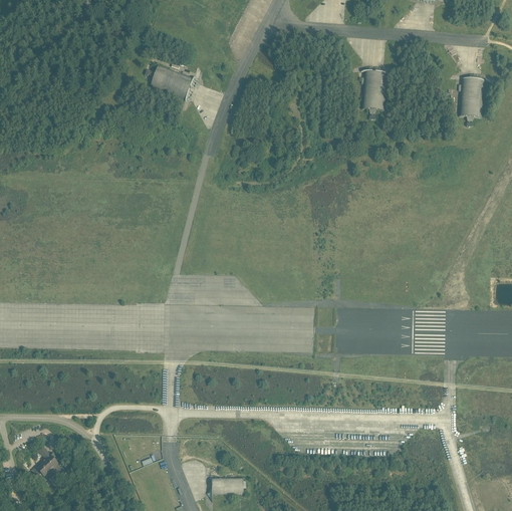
[(170,67),(157,62),(155,70),(150,69),(148,74),(152,77),(149,84),(170,92),(184,96),(192,75),(187,73),(187,72),(181,69),(180,71),(179,71),(170,67)]
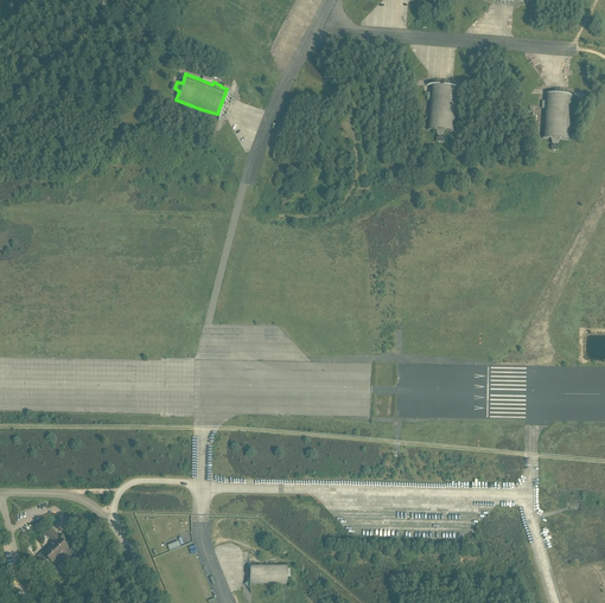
[(452,129),(456,84),(427,83),(427,90),(425,90),(425,97),(427,97),(425,127),(433,127),(433,128),(434,128),(435,133),(441,133),(443,128),(452,129)]
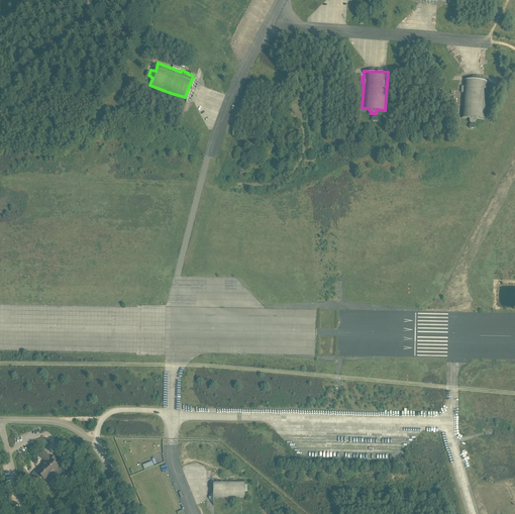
[(475,117),(475,116),(483,117),(486,79),(461,78),(461,84),(459,84),(459,90),(460,90),(459,115),(467,115),(467,116),(468,116),(469,120),(474,121),(475,117)]
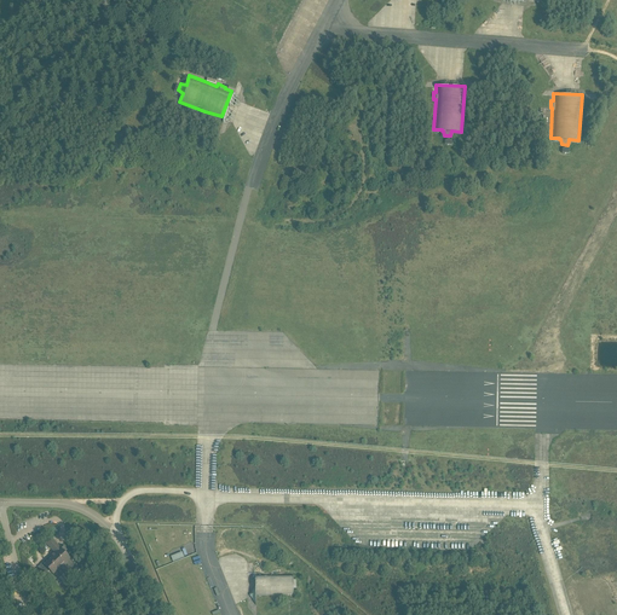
[(53,540),(50,535),(47,533),(42,538),(48,545),(52,549),(39,561),(42,564),(46,568),(46,569),(48,567),(51,570),(52,570),(57,575),(62,570),(68,576),(78,567),(74,562),(75,561),(73,560),(71,561),(67,556),(68,556),(63,551),(64,550),(63,549),(64,546),(62,545),(61,544),(59,541),(57,544),(57,543),(53,540)]
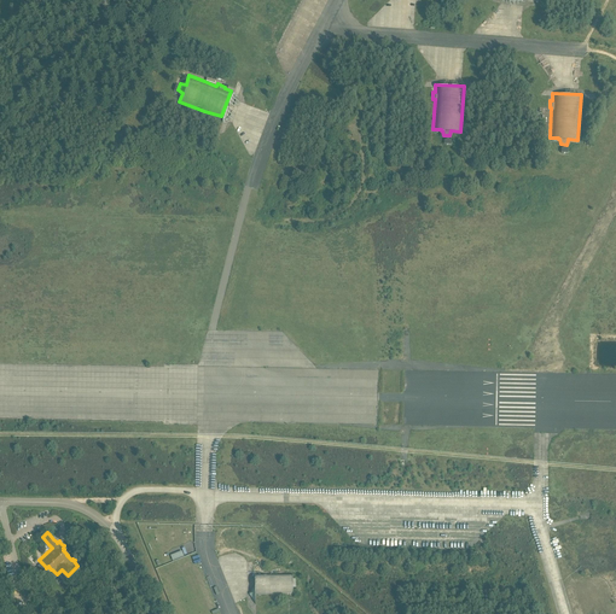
[(279,571),(254,572),(253,572),(254,591),(291,591),(291,585),(294,585),(294,577),(291,577),(291,571),(279,571)]
